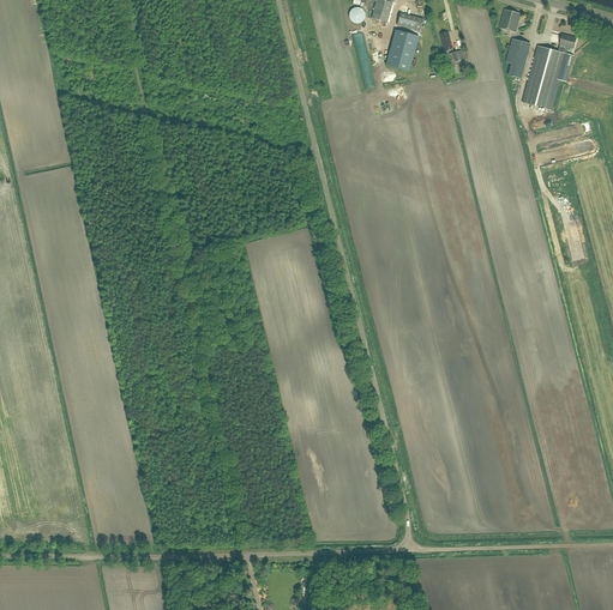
[(373,0),(371,16),(388,20),(392,0),(373,0)]
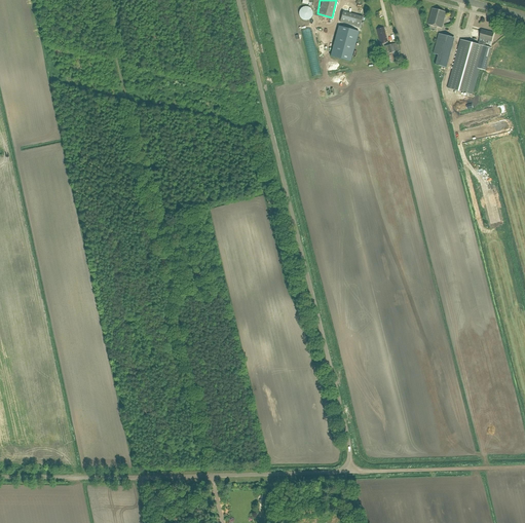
[(311,11),(311,10),(311,9),(311,8),(310,7),(310,6),(309,6),(309,5),(308,5),(307,4),(306,4),(305,4),(304,4),(303,4),(302,4),(301,5),(300,5),(300,6),(299,6),(299,7),(298,8),(298,9),(298,10),(298,11),(298,12),(298,13),(299,14),(299,15),(300,15),(301,16),(302,16),(302,17),(303,17),(304,17),(305,17),(306,17),(307,17),(307,16),(308,16),(309,15),(310,15),(310,14),(311,13),(311,12),(311,11)]
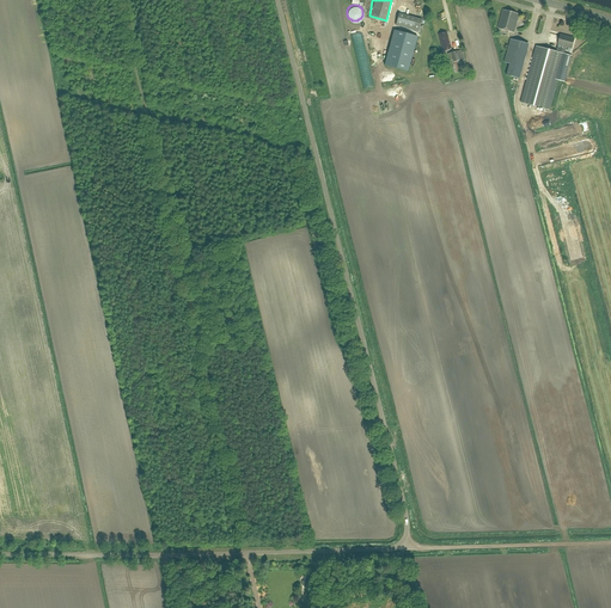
[(518,12),(501,7),(496,25),(513,30),(518,12)]
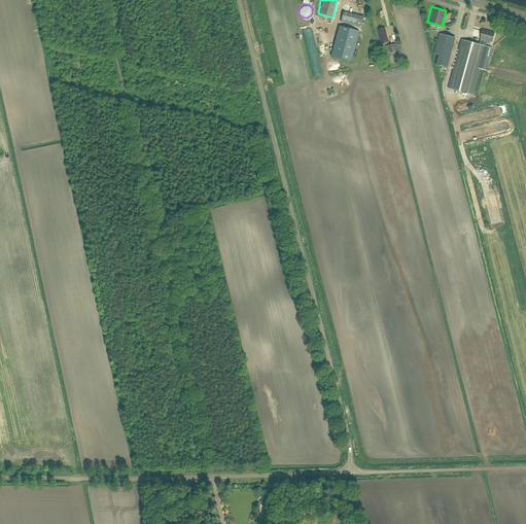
[(362,14),(342,9),(340,19),(359,25),(362,14)]
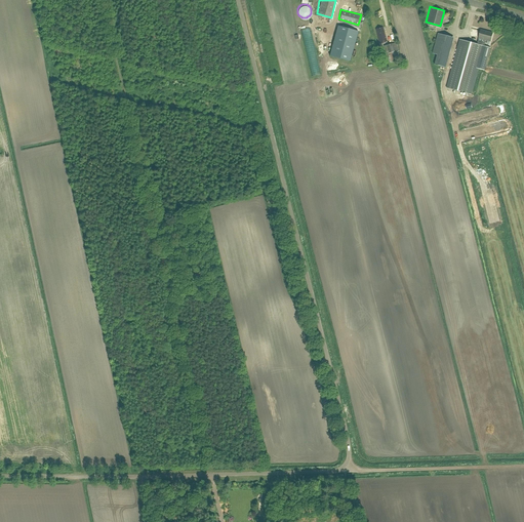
[(336,23),(328,53),(349,58),(357,29),(336,23)]
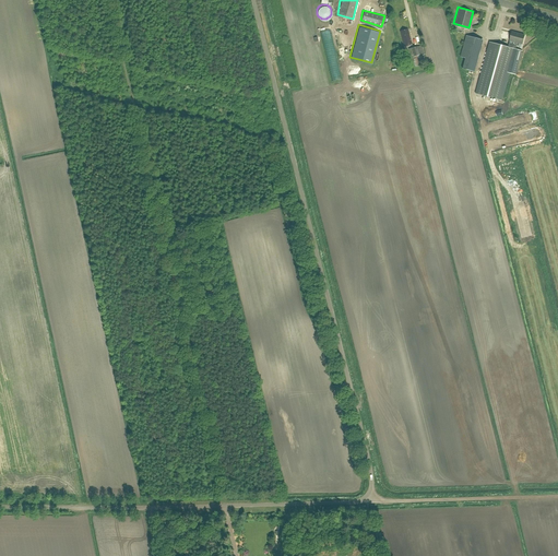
[(411,42),(406,26),(400,28),(403,44),(411,42)]
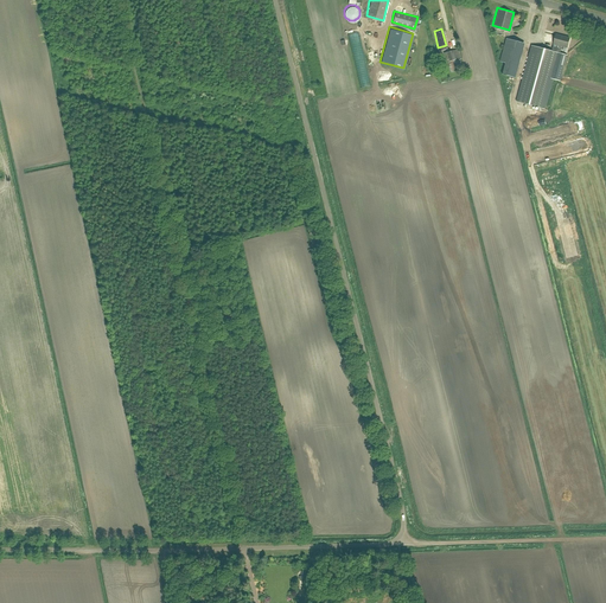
[(552,42),(550,49),(556,50),(559,51),(560,44),(566,45),(568,36),(555,32),(552,42)]
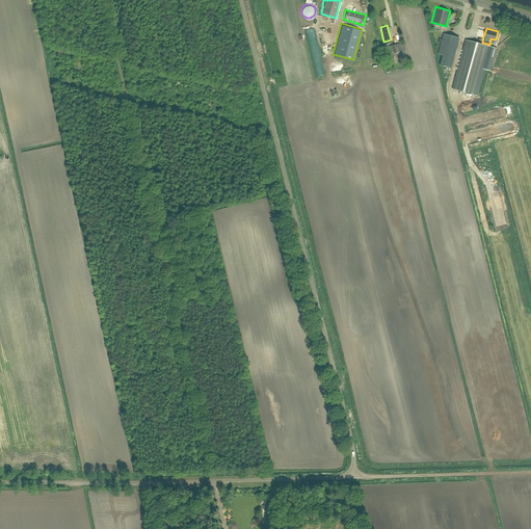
[(459,35),(443,31),(437,51),(442,53),(440,62),(451,65),(459,35)]
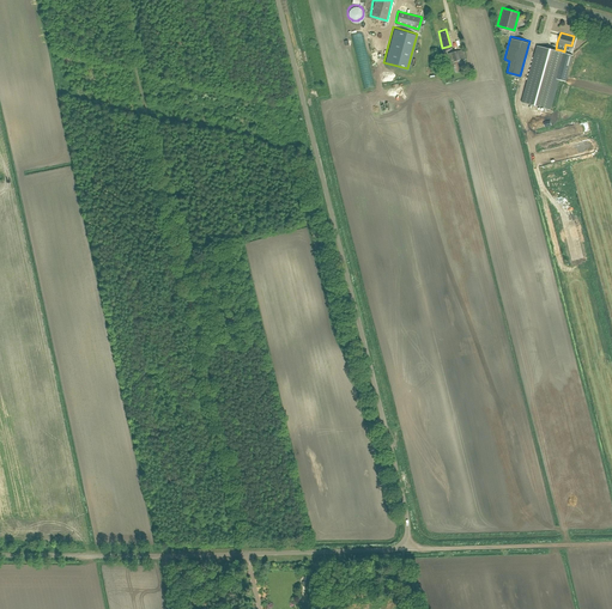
[(556,49),(535,43),(521,99),(547,107),(555,75),(562,78),(565,79),(571,53),(564,52),(562,50),(556,49)]
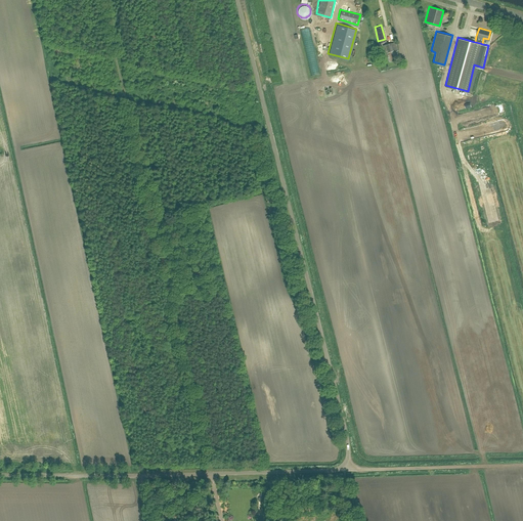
[(396,48),(394,40),(383,43),(385,51),(386,50),(388,59),(395,58),(393,49),(396,48)]
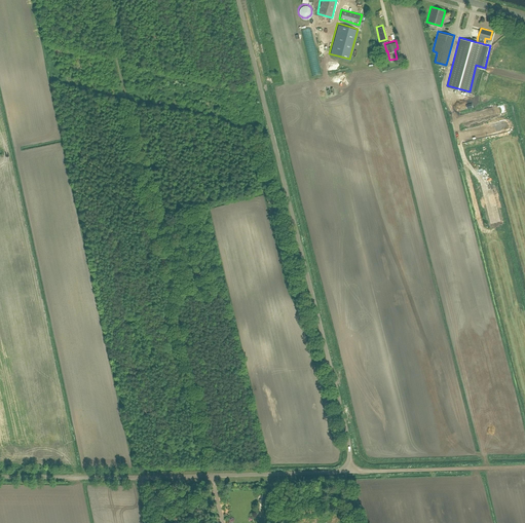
[(493,212),(497,211),(493,195),(485,197),(486,203),(488,203),(489,210),(487,210),(489,217),(494,215),(493,212)]
